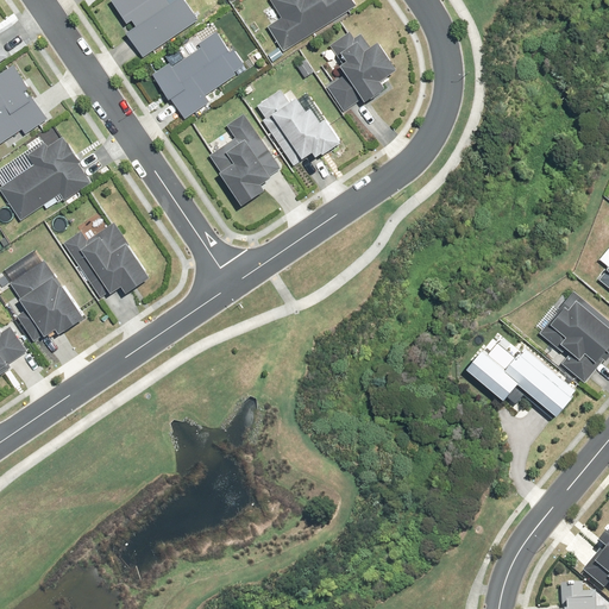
[(135,26),(124,33),(138,57),(198,19),(184,0),(170,0),(165,4),(163,0),(110,0),(125,24),(131,19),(135,26)]
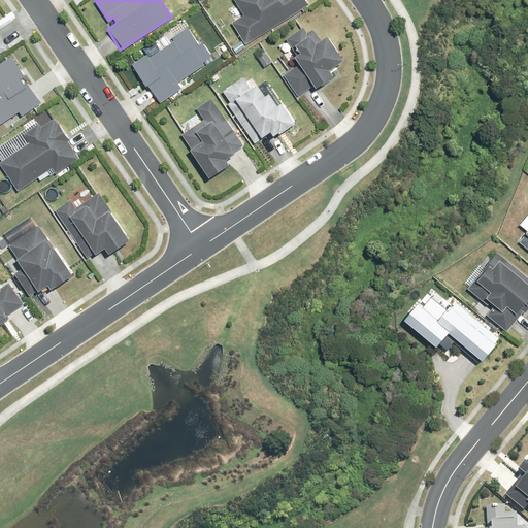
[(234,0),(244,15),(232,23),(245,43),(308,3),(306,0),(234,0)]
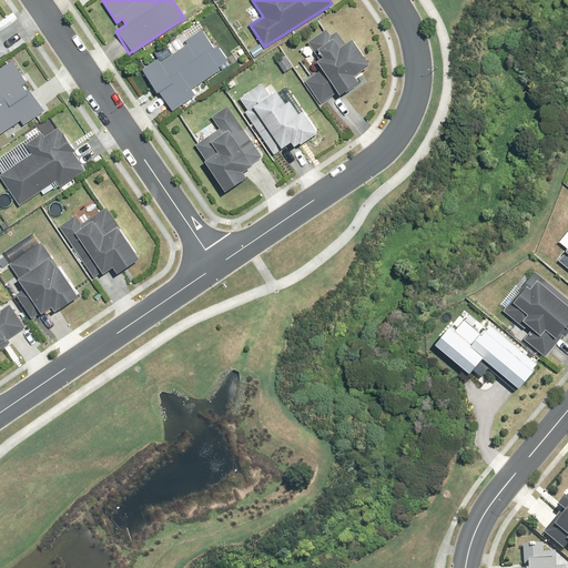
[(311,60),(313,63),(316,69),(301,81),(318,104),(334,92),(342,87),(344,89),(356,81),(354,78),(369,66),(342,27),(330,36),(322,27),(304,41),(315,56),(311,60)]
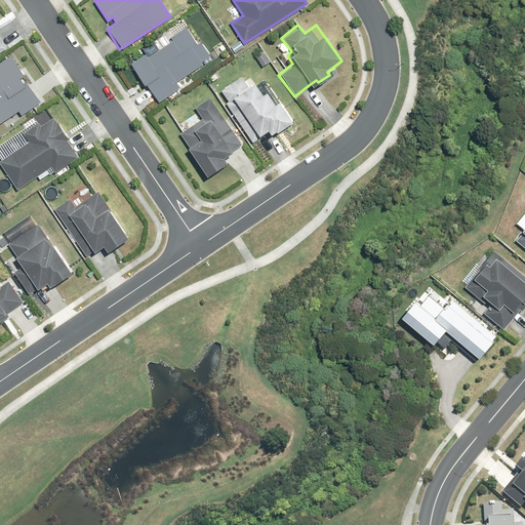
[(149,57),(145,53),(130,64),(160,104),(182,87),(178,83),(203,65),(201,62),(210,54),(202,43),(200,45),(187,27),(169,40),(170,42),(149,57)]
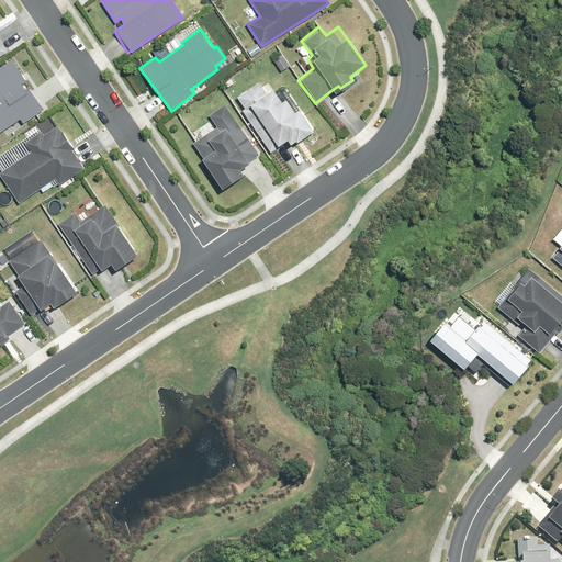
[(0,131),(19,119),(22,124),(43,110),(10,63),(0,69),(0,131)]
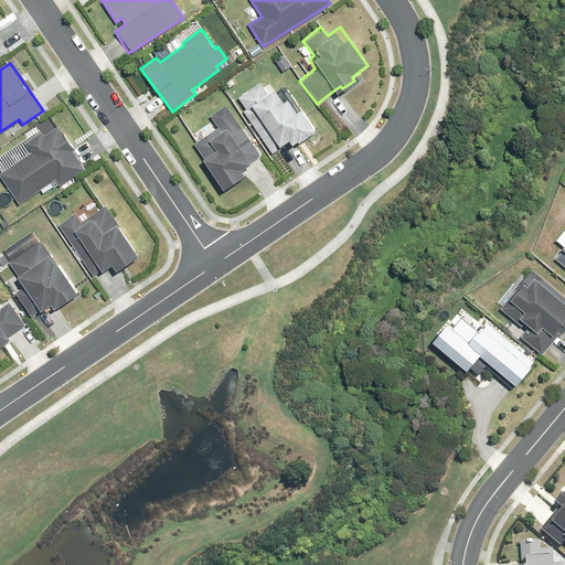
[(233,95),(242,108),(240,110),(269,153),(272,152),(276,158),(315,131),(288,93),(283,97),(275,85),(270,88),(262,76),(233,95)]
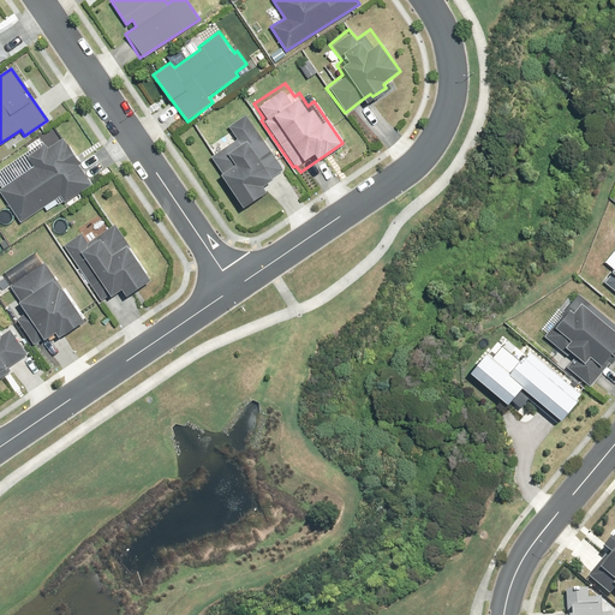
[(219,172),(215,174),(239,208),(287,172),(245,114),(227,127),(234,138),(209,157),(219,172)]
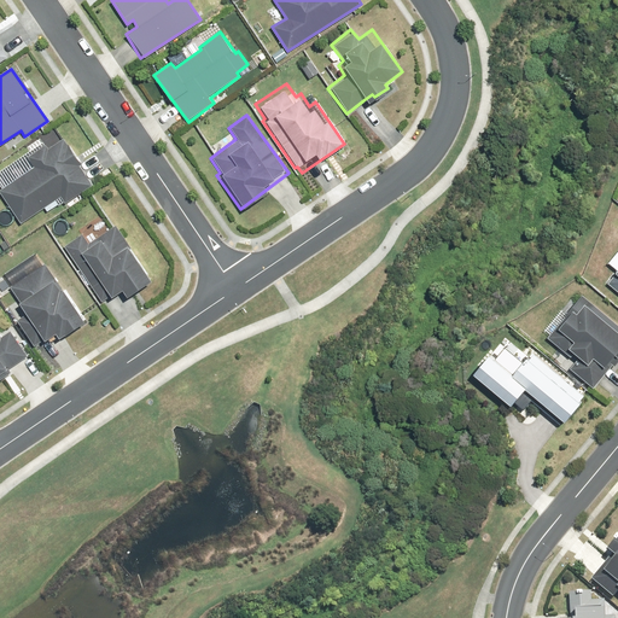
[(59,197),(64,204),(93,185),(63,140),(50,149),(47,144),(27,157),(34,167),(0,188),(0,196),(18,223),(59,197)]
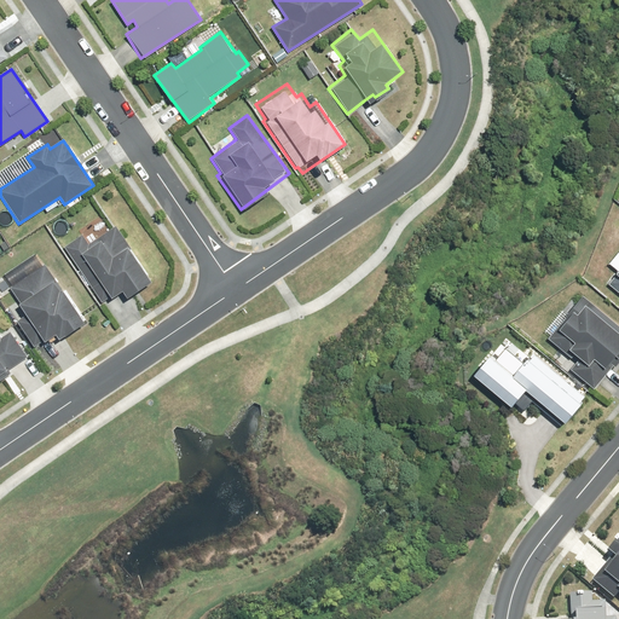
[(88,246),(80,233),(64,246),(106,304),(120,293),(125,298),(151,278),(114,226),(88,246)]
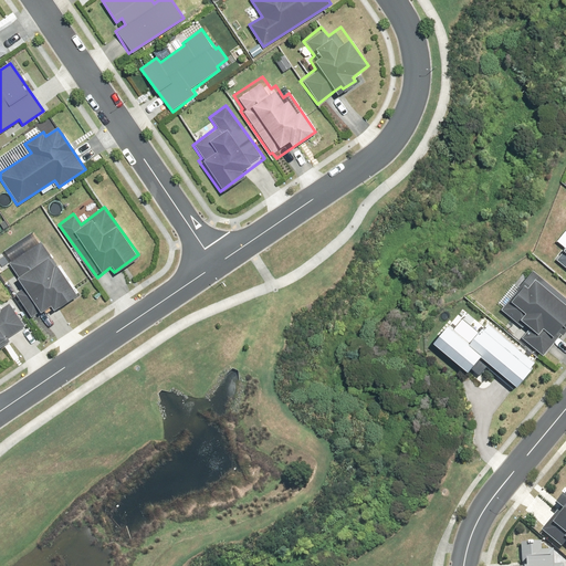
[(38,228),(6,250),(25,278),(14,285),(31,307),(53,292),(64,307),(84,293),(38,228)]
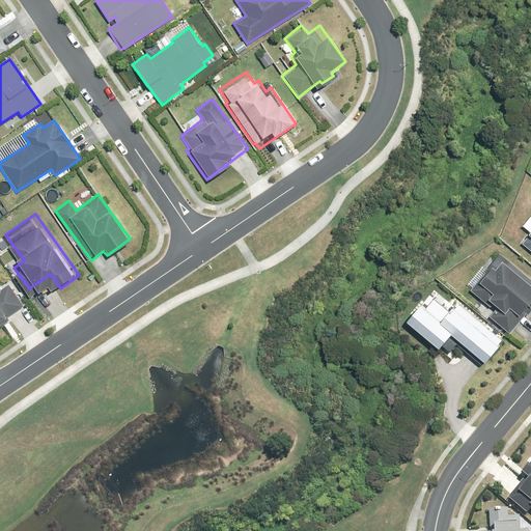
[(530,216),(522,227),(528,232),(519,244),(530,253),(530,216)]
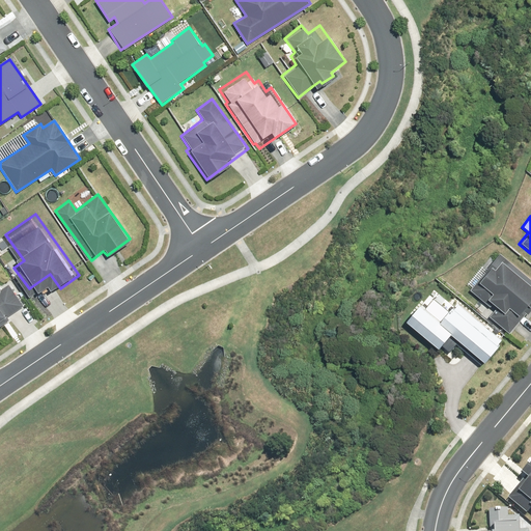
[(494,259),(491,257),(481,268),(485,272),(475,283),(490,296),(485,300),(491,304),(483,311),(507,333),(530,305),(530,277),(501,251),(494,259)]
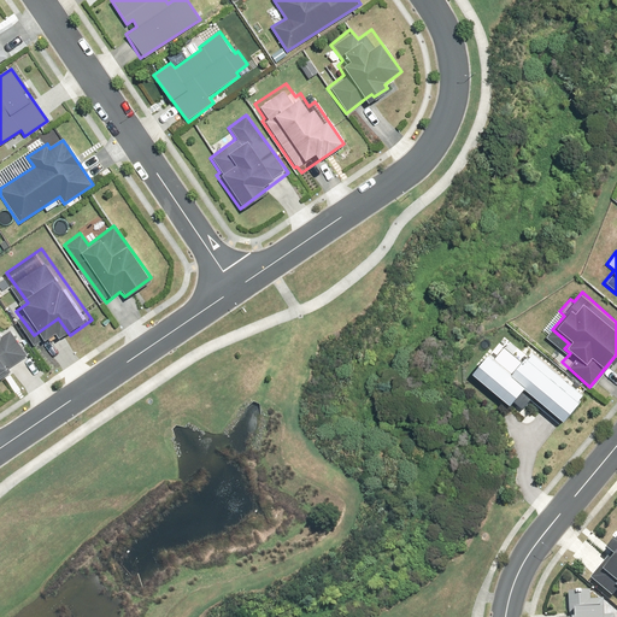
[(7,366),(25,354),(10,330),(1,336),(0,335),(0,378),(10,372),(7,366)]
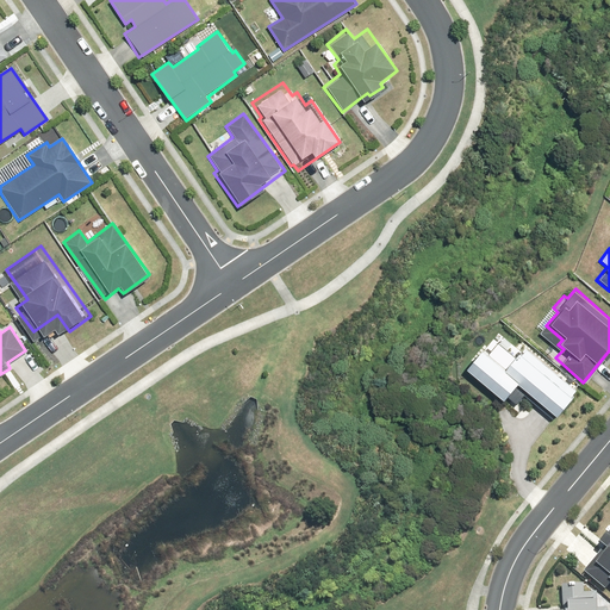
[(573,390),(500,335),(487,352),(480,347),(462,371),(503,402),(515,385),(554,415),(573,390)]
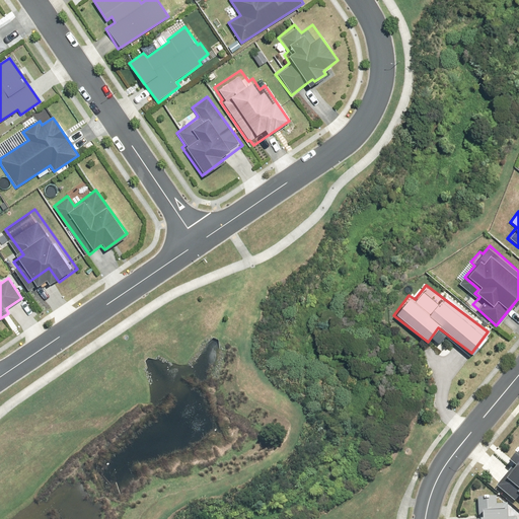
[(518,449),(505,466),(509,469),(494,489),(515,506),(518,501),(518,449)]
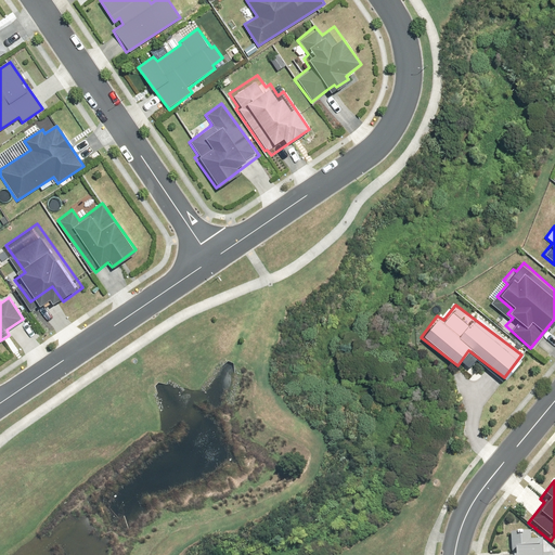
[(531,531),(510,532),(510,554),(554,554),(544,554),(544,540),(531,540),(531,531)]
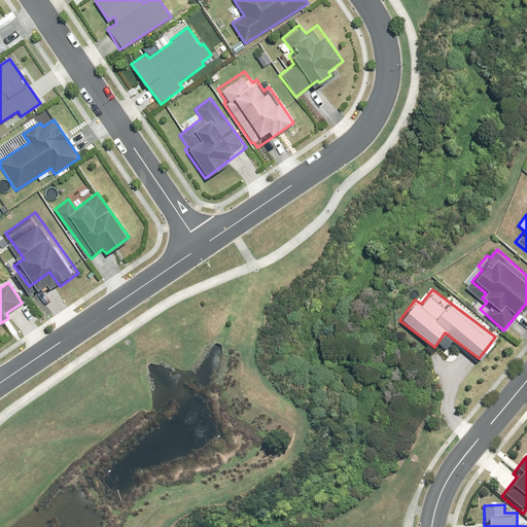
All buildings are outlined.
